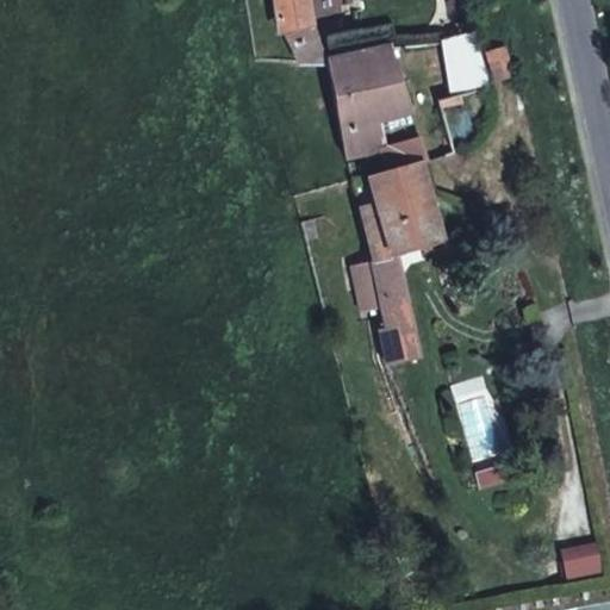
[(282,33),(313,25),(306,0),(273,0),(275,20),(282,33)]
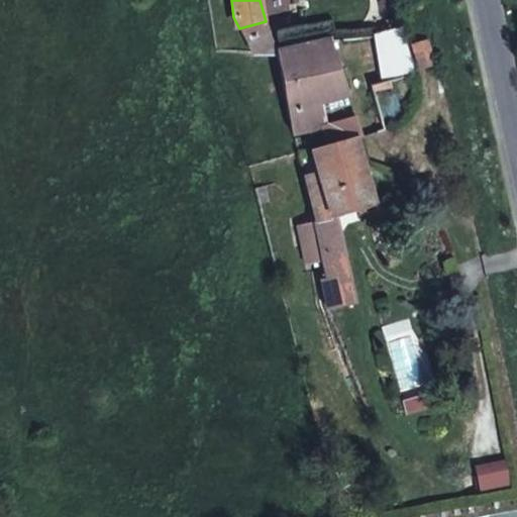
[(276,52),(266,21),(239,28),(252,53),(276,52)]
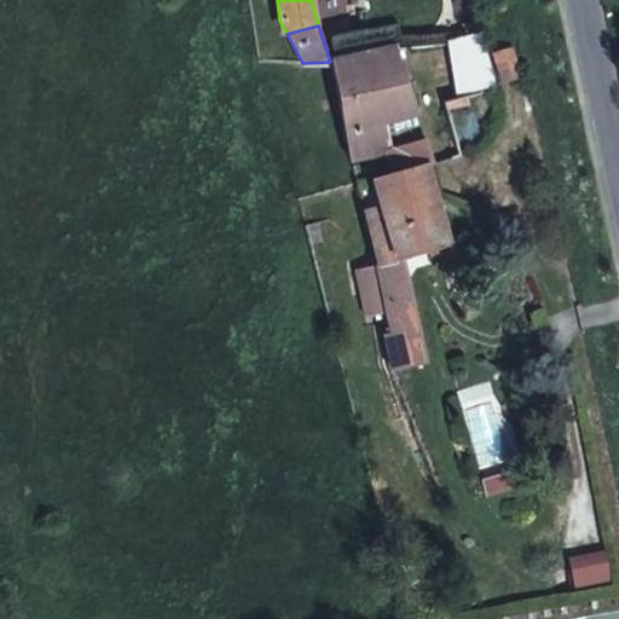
[(493,88),(478,34),(463,38),(449,41),(457,98),(468,96),(493,88)]
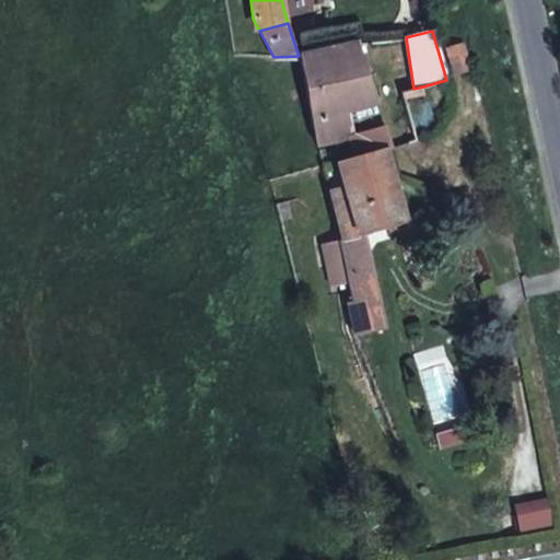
[(380,104),(358,42),(299,56),(307,106),(316,148),(346,140),(347,139),(349,113),(380,104)]
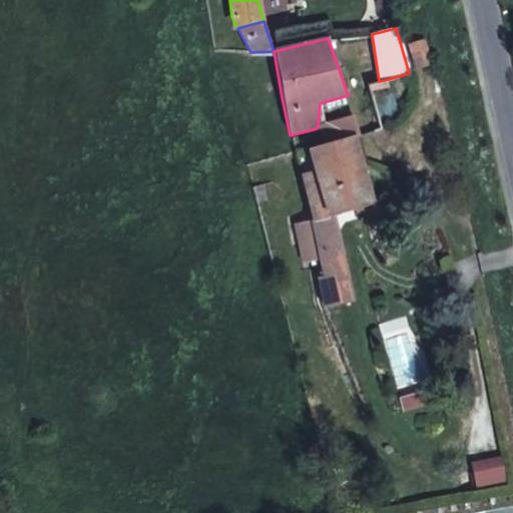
[(430,63),(422,39),(408,44),(416,68),(430,63)]
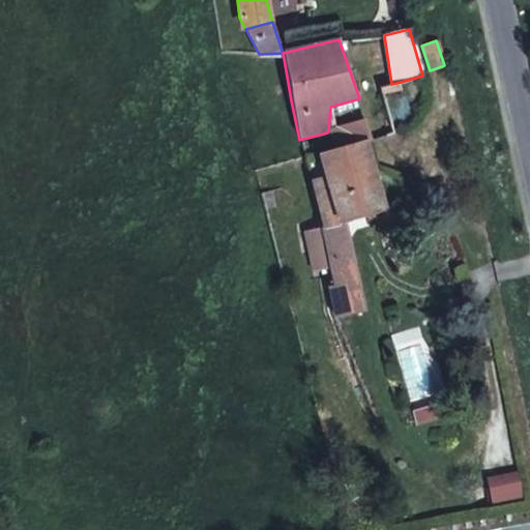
[(403,89),(401,82),(391,84),(379,88),(381,96),(403,89)]
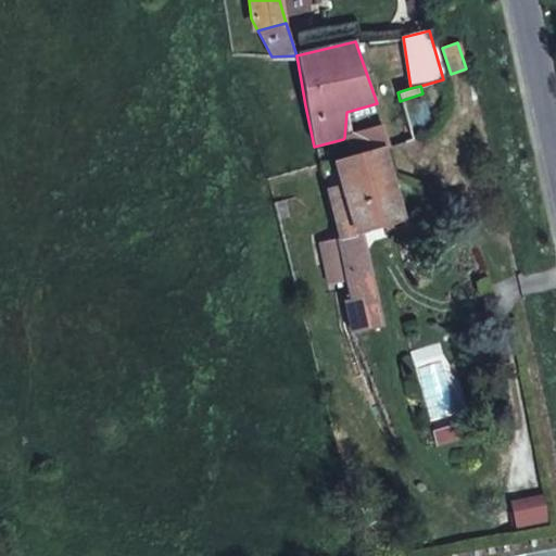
[(343,139),(350,154),(381,146),(384,144),(376,129),(344,138),(343,139)]
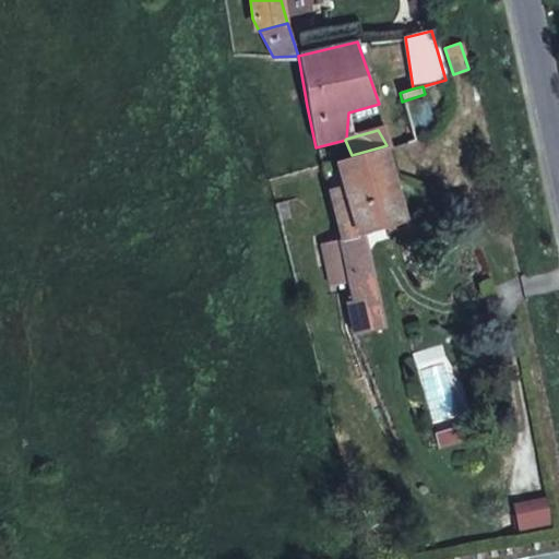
[(404,221),(383,146),(352,155),(336,161),(357,234),(364,232),(404,221)]
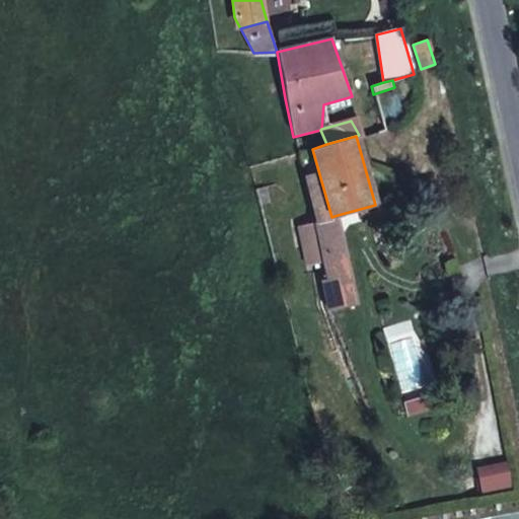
[(331,217),(314,221),(316,229),(321,254),(322,257),(345,252),(338,215),(331,217)]
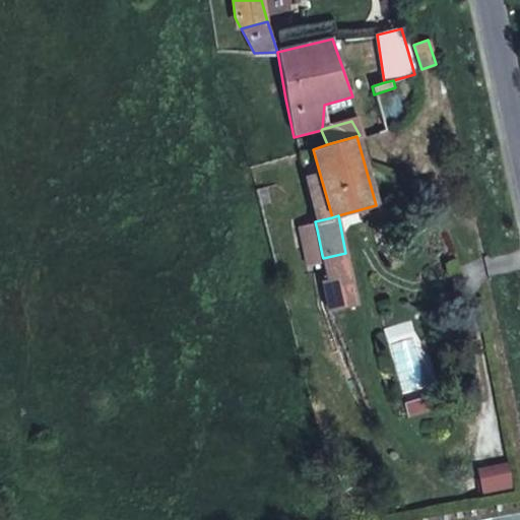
[(313,258),(322,255),(317,230),(307,232),(313,258)]
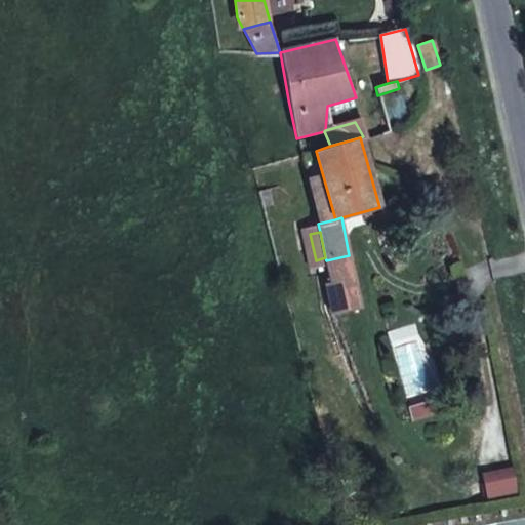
[(360,306),(349,255),(326,260),(336,311),(360,306)]
